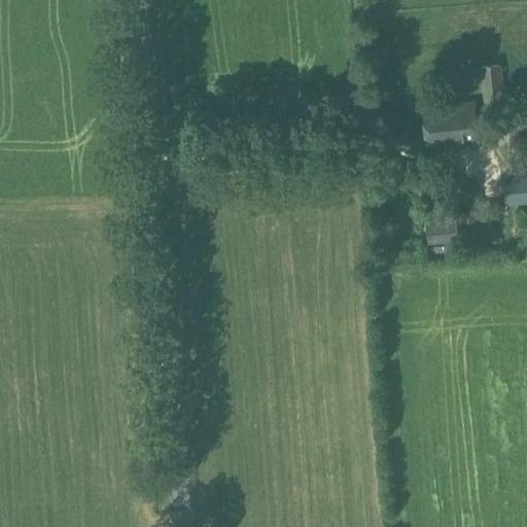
[(484,104),(503,103),(500,65),(481,67),(484,104)]
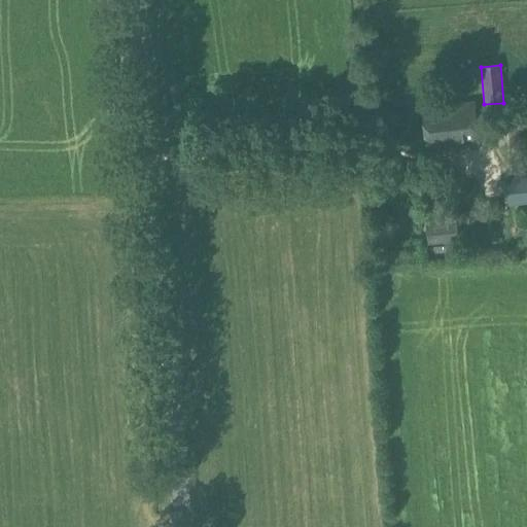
[(427,149),(480,143),(476,106),(423,111),(427,149)]
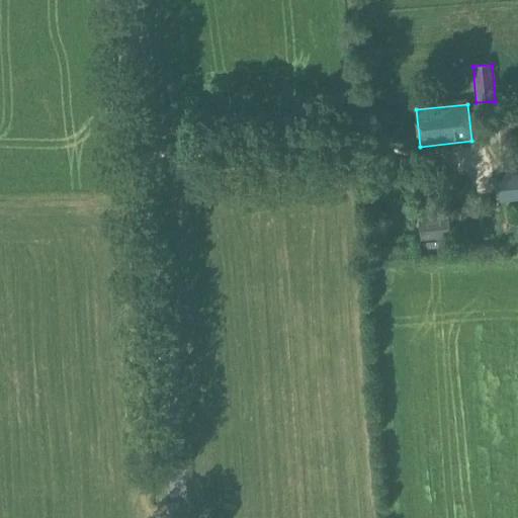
[(490,142),(511,141),(510,116),(489,117),(490,142)]
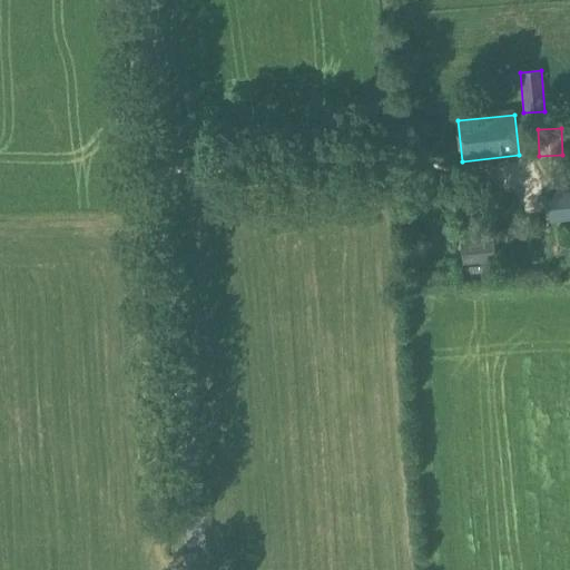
[(547,218),(569,215),(569,189),(544,193),(547,218)]
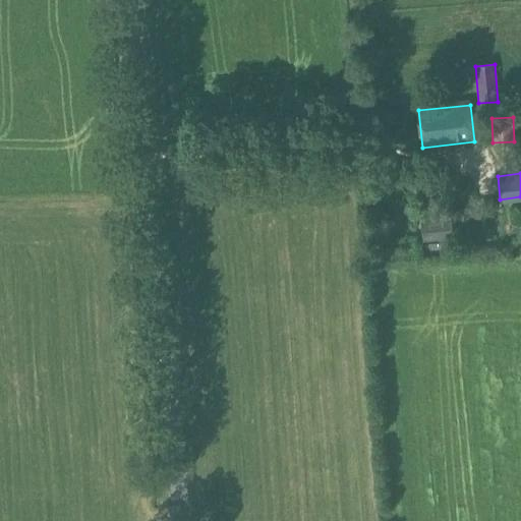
[(445,204),(468,204),(468,188),(445,188),(445,204)]
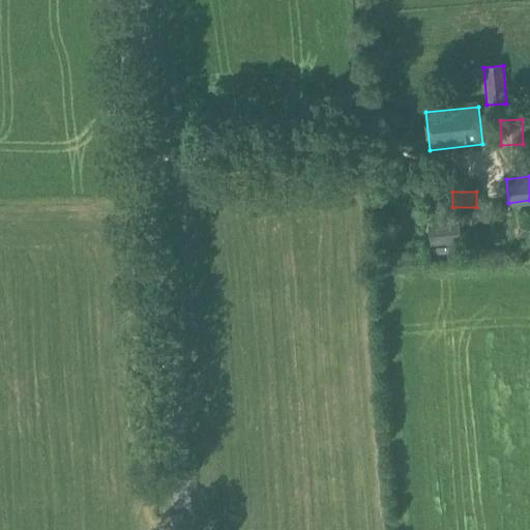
[(460,223),(429,225),(430,245),(462,242),(460,223)]
